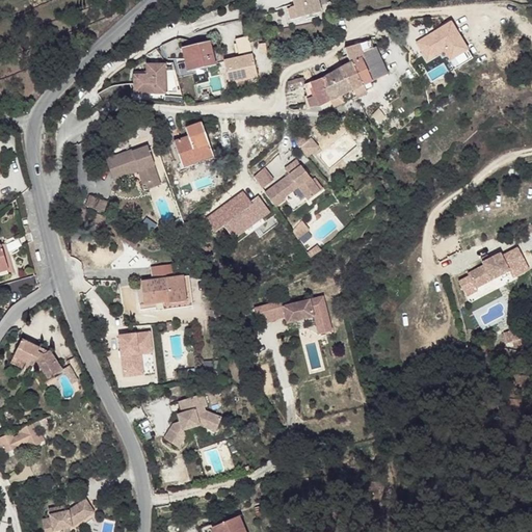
[(293,0),(295,6),(297,18),(321,11),(318,0),(293,0)]
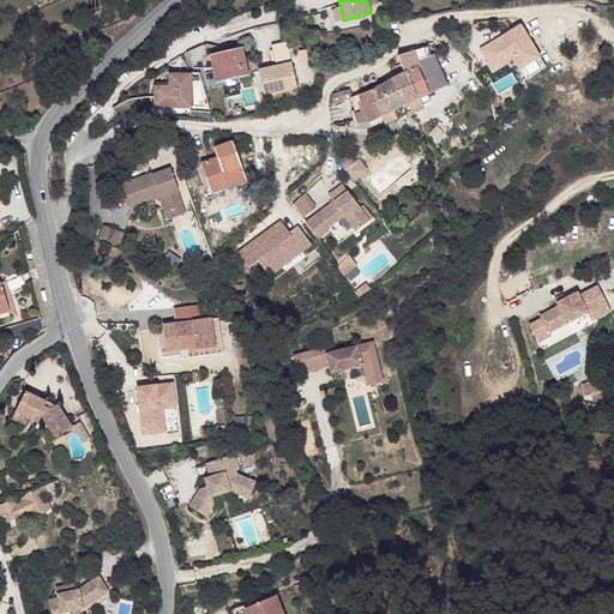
[(518,28),(480,54),(494,74),(513,61),(521,72),(540,59),(518,28)]
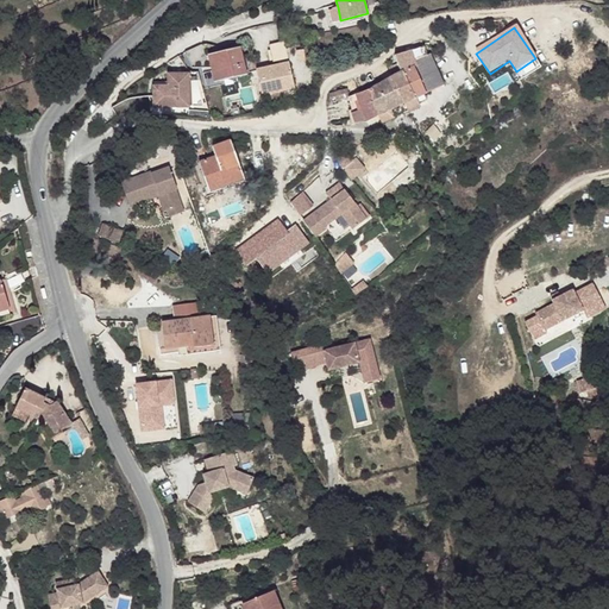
[(445,85),(431,54),(427,55),(426,45),(395,55),(399,63),(389,67),(393,76),(391,76),(405,105),(408,111),(420,105),(415,98),(425,93),(445,85)]
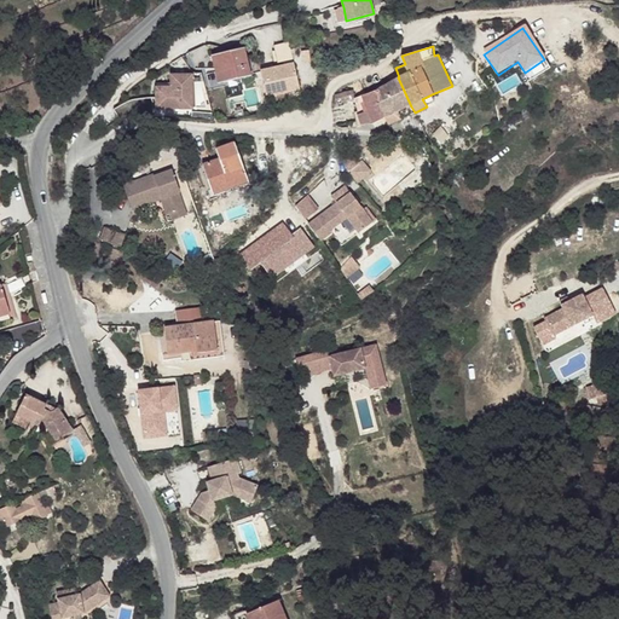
[(244,47),(217,55),(224,82),(252,75),(244,47)]
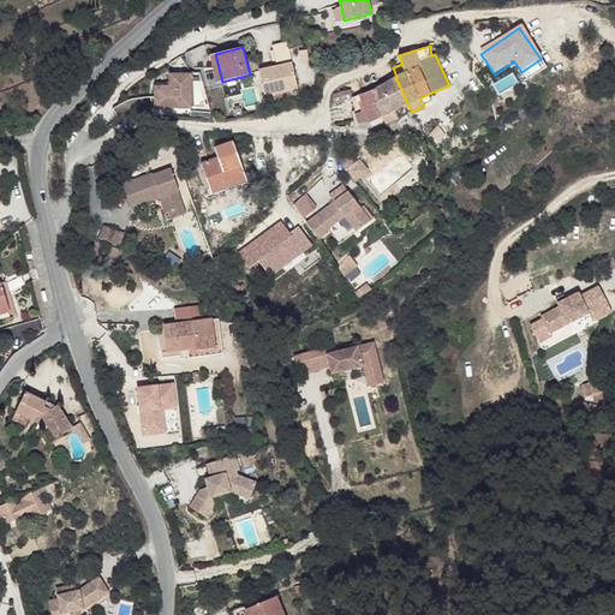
[(222,82),(215,54),(210,55),(218,83),(222,82)]
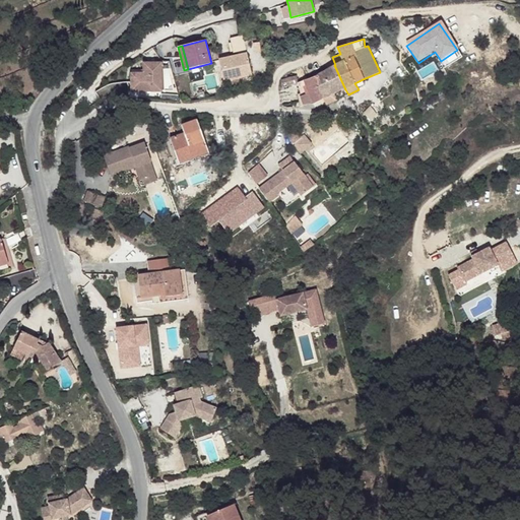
[(218,57),(223,79),(251,71),(246,50),(218,57)]
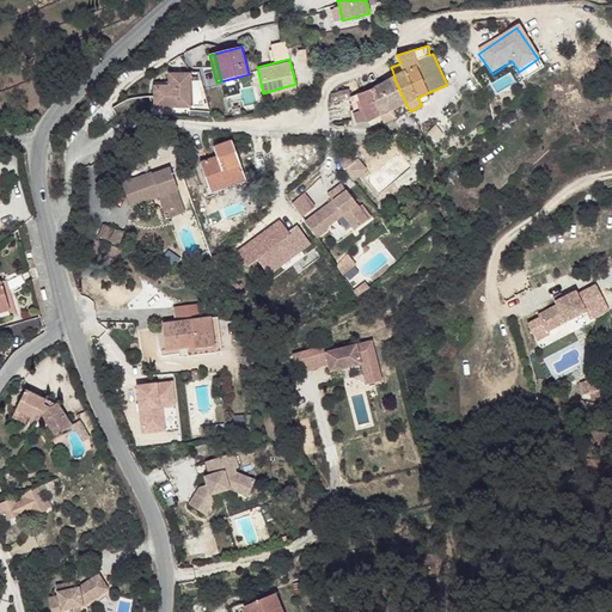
[(190,106),(190,73),(170,73),(170,85),(154,85),(154,106),(190,106)]
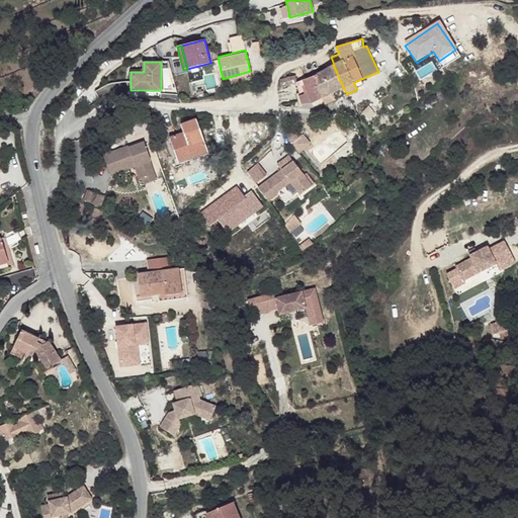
[(419,70),(422,76),(436,70),(433,64),(419,70)]
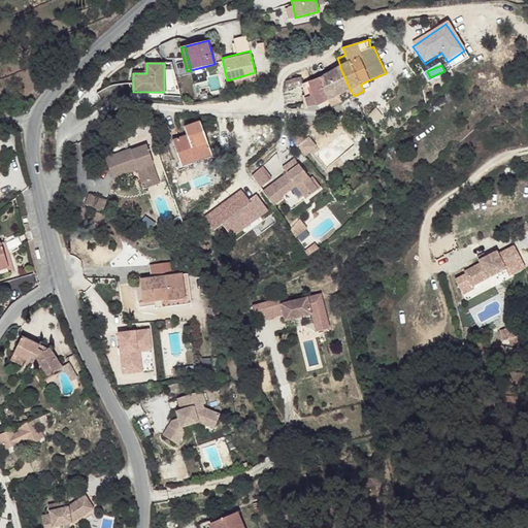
[(351,91),(339,66),(332,70),(322,76),(308,81),(304,84),(303,76),(292,79),(285,81),(287,89),(302,86),(306,97),(305,97),(307,107),(318,105),(329,100),(332,106),(354,96),(351,91)]
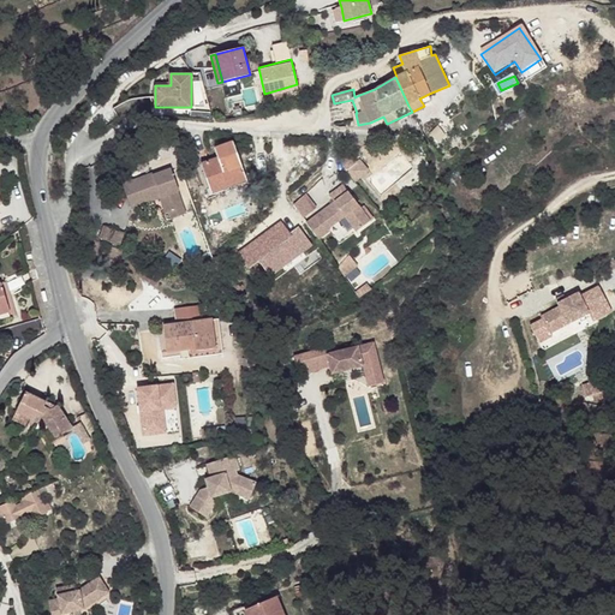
[(433,101),(429,94),(419,99),(424,106),(433,101)]
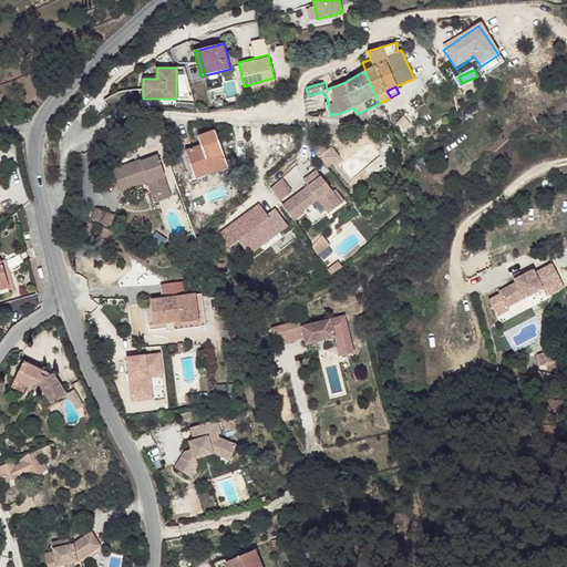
[(228,167),(215,131),(198,136),(200,145),(185,151),(194,174),(214,167),(215,171),(228,167)]
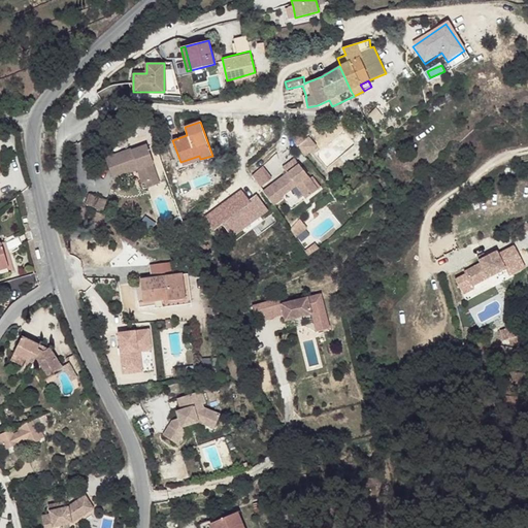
[(317,146),(308,137),(297,146),(305,156),(317,146)]
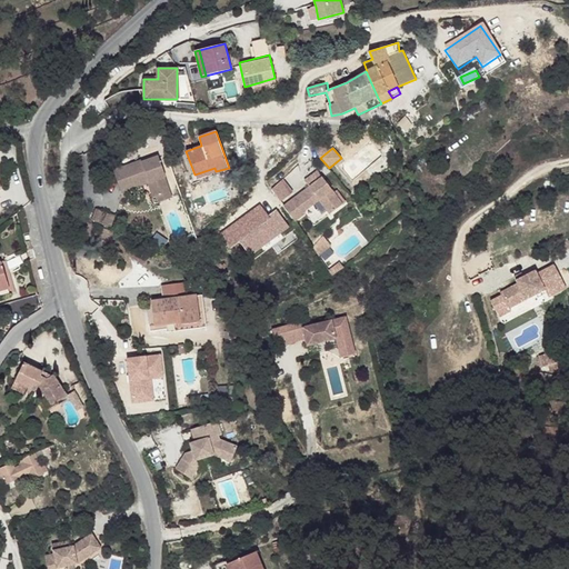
[(158,157),(141,162),(141,161),(113,171),(121,191),(148,181),(153,198),(157,196),(159,202),(171,198),(165,178),(166,177),(158,157)]
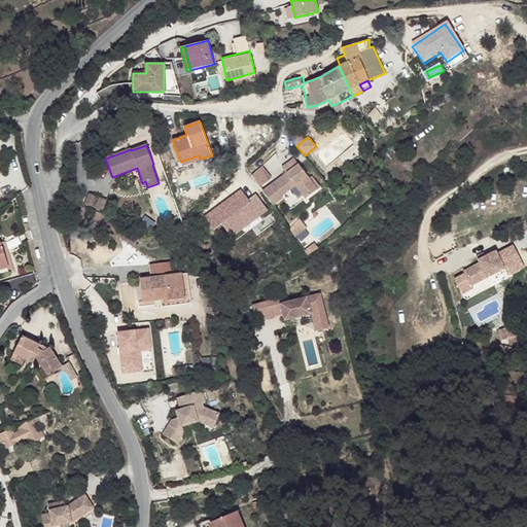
[(199,155),(180,162),(181,167),(201,161),(200,159),(199,155)]
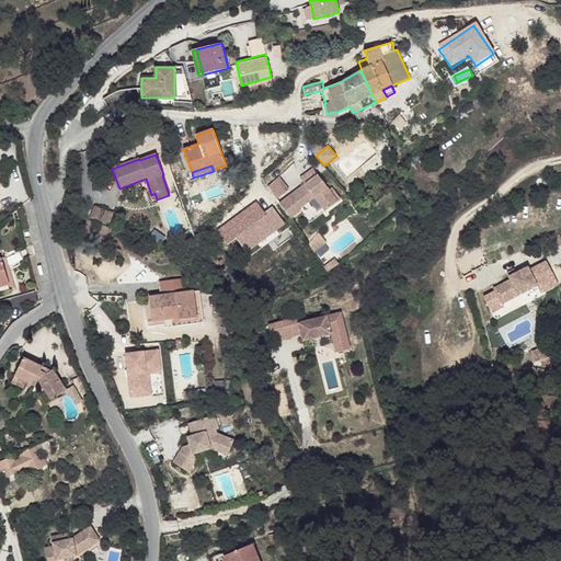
[(318,174),(313,169),(300,178),(305,184),(318,174)]
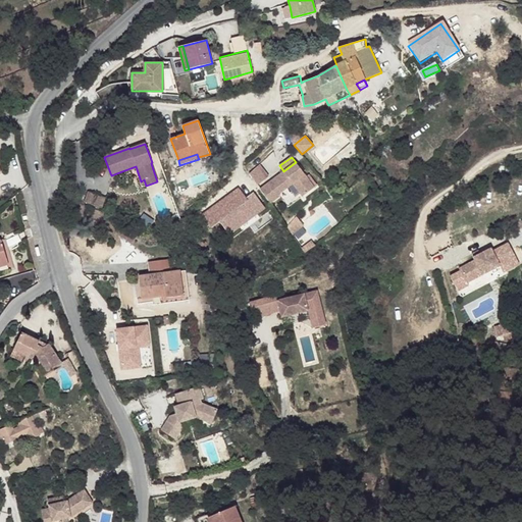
[(306,176),(296,162),(283,171),(260,189),(270,203),(280,196),(278,194),(293,184),(303,196),(316,186),(309,174),(306,176)]
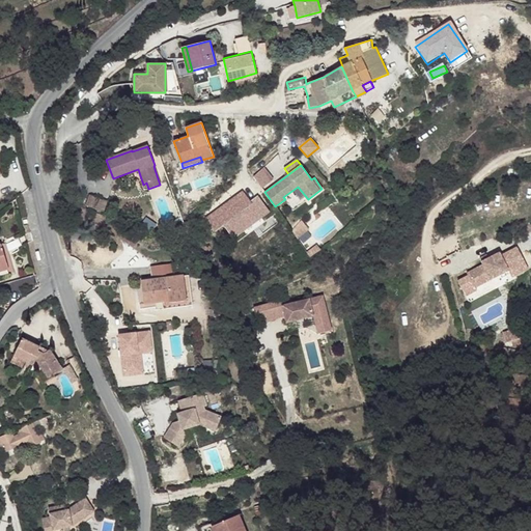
[(261,188),(273,179),(263,167),(252,175),(261,188)]
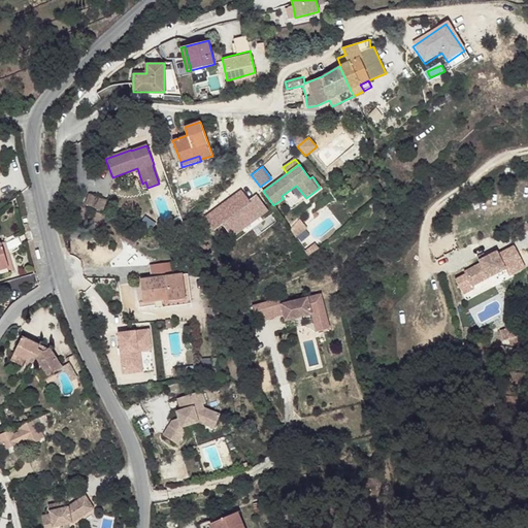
[(243,193),(206,220),(213,229),(224,222),(232,234),(265,207),(258,197),(251,202),(243,193)]
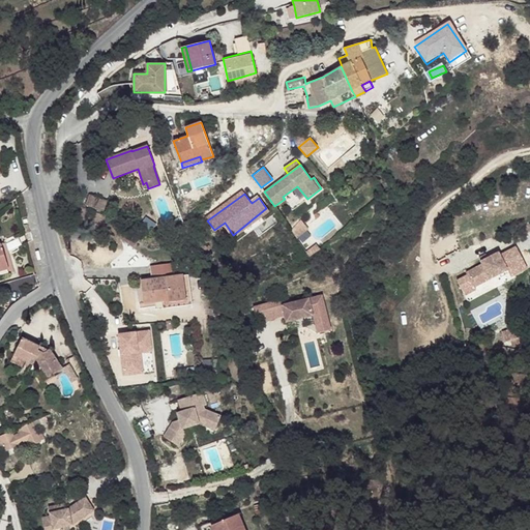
[(108,201),(89,195),(85,205),(104,211),(108,201)]
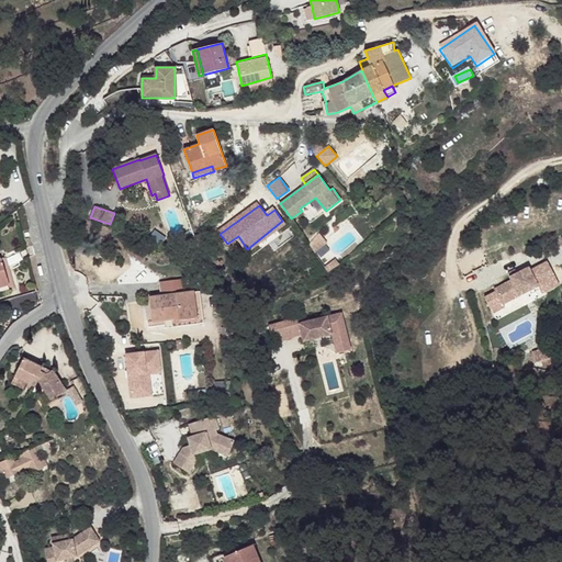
[(213,240),(210,232),(194,236),(198,246),(213,240)]
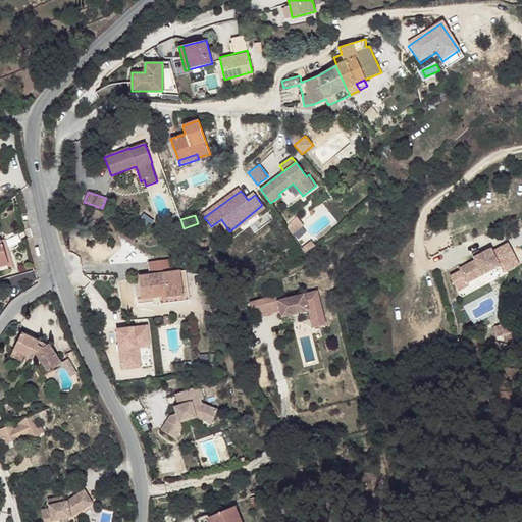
[(304,225),(297,216),(286,226),(293,235),(304,225)]
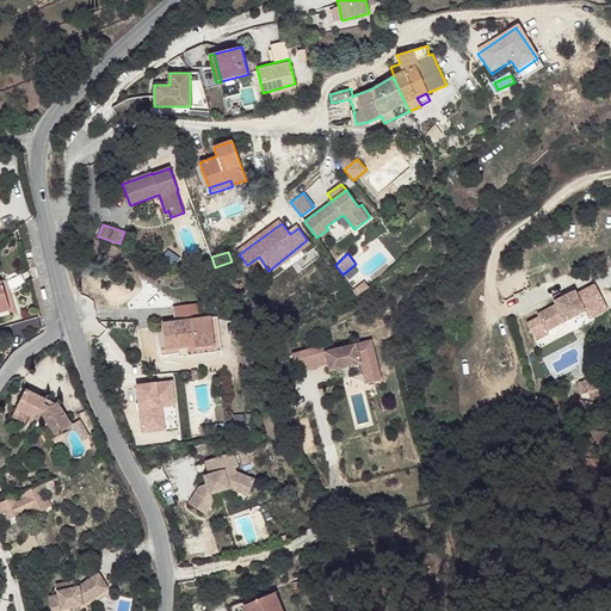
[(215,267),(211,257),(203,259),(207,270),(215,267)]
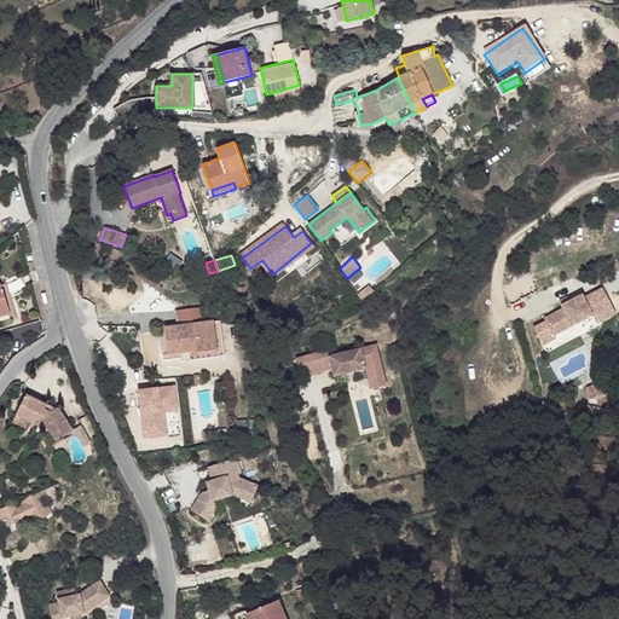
[(230,293),(239,299),(244,290),(236,284),(230,293)]
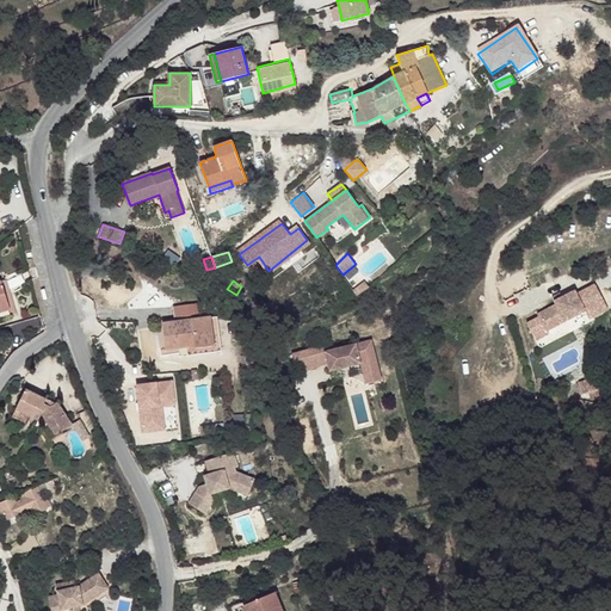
[(0,312),(10,309),(1,282),(0,282),(0,312)]
